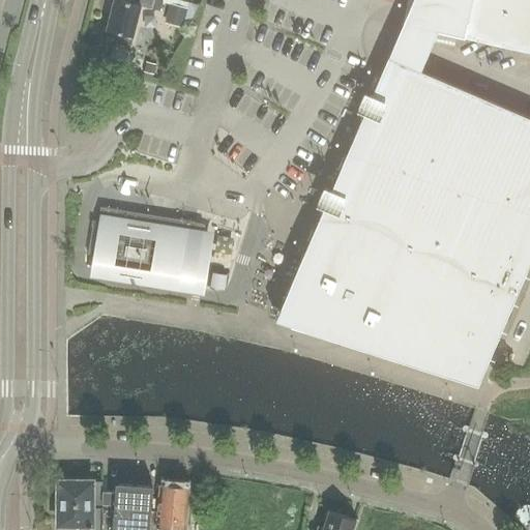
[(140,7),(159,12),(163,0),(129,0),(129,4),(115,0),(107,32),(118,35),(115,45),(129,49),(133,38),(131,38),(140,7)]
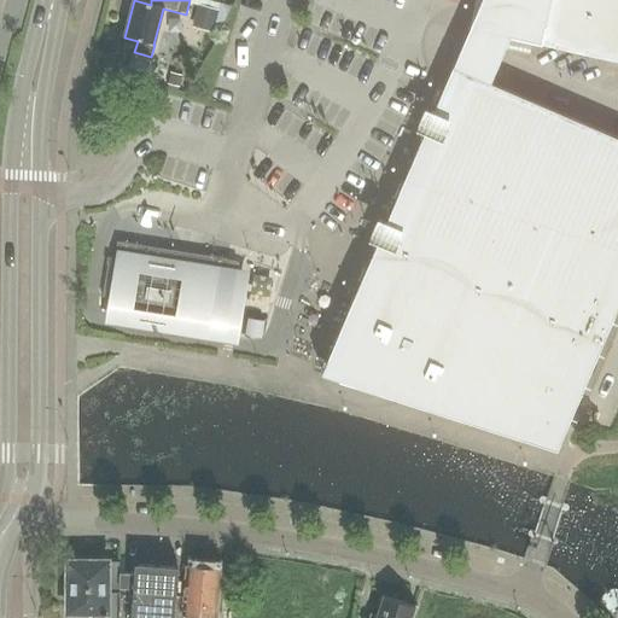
[(617,0),(476,0),(471,28),(514,38),(617,60),(617,0)]
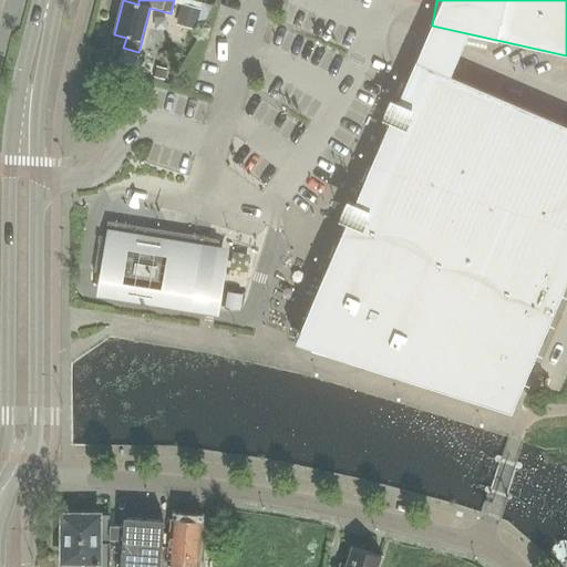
[(200,10),(182,4),(176,26),(195,30),(200,10)]
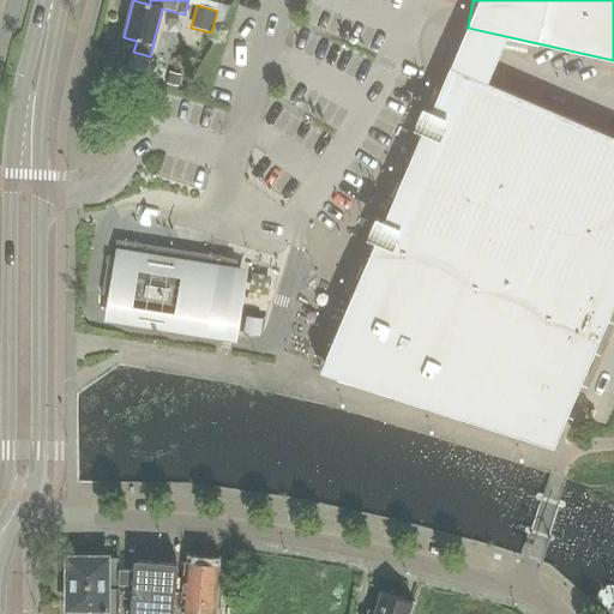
[(500,61),(511,37),(468,28),(459,47),(450,66),(489,83),(500,61)]
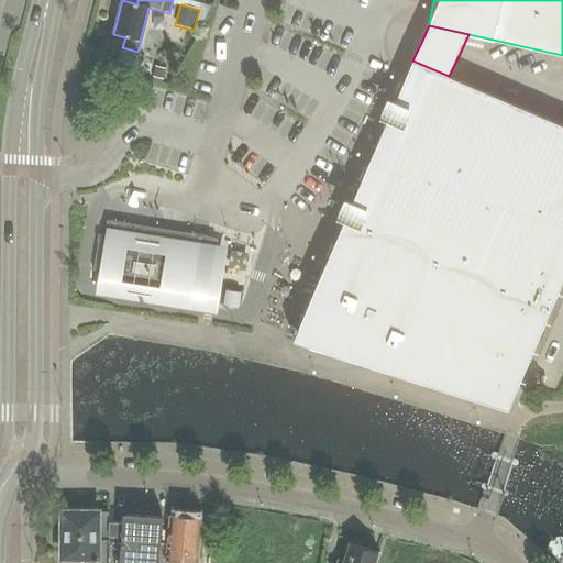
[(412,61),(371,159),(562,242),(562,124),(449,76),(412,61)]
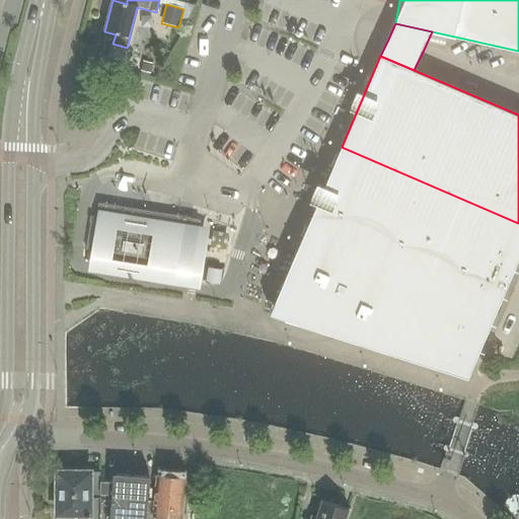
[(142,61),(139,72),(151,74),(153,64),(142,61)]
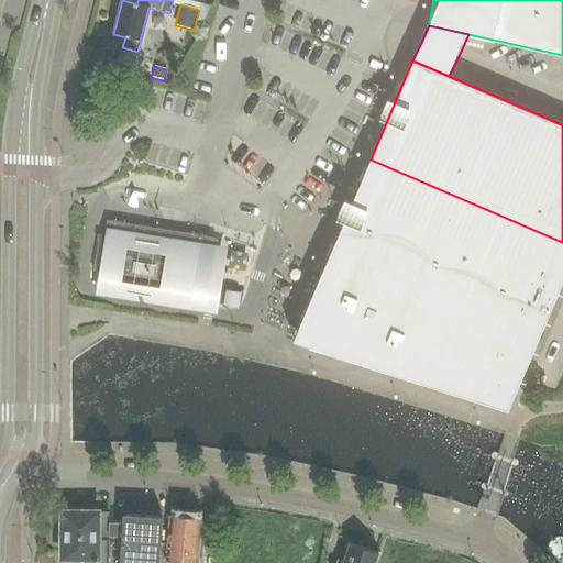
[(562,242),(371,159),(327,262),(531,351),(562,276),(562,242)]
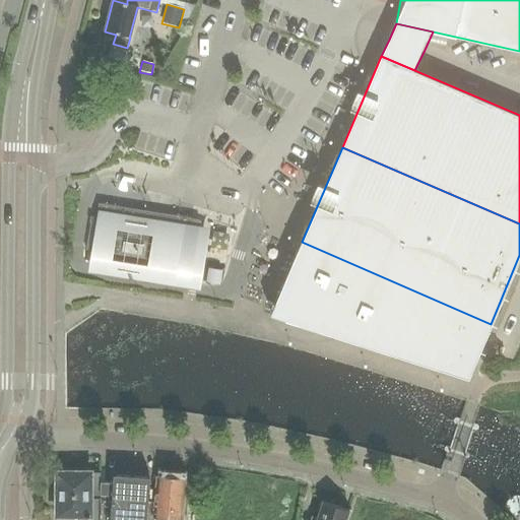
[(90,222),(86,249),(98,251),(95,265),(136,271),(135,273),(144,274),(145,273),(190,280),(199,219),(99,203),(96,217),(90,216),(89,222),(90,222)]
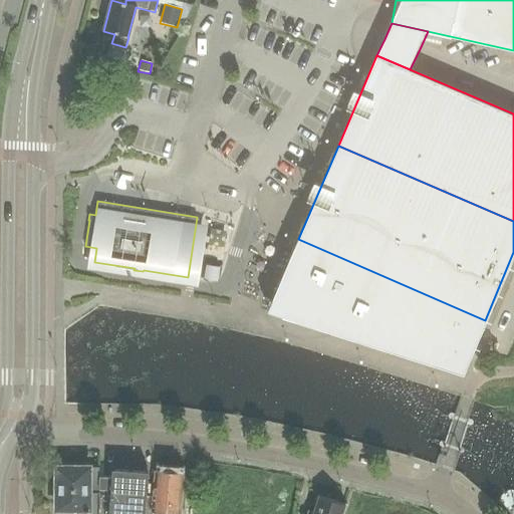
[(485,320),(298,239),(268,309),(463,371),(485,320)]
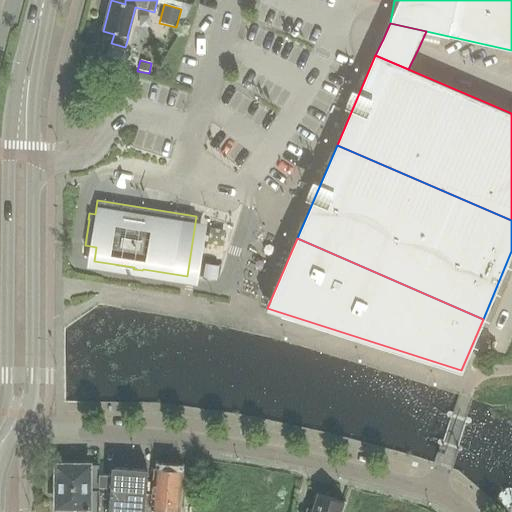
[(79,380),(79,402),(175,402),(175,380),(79,380)]
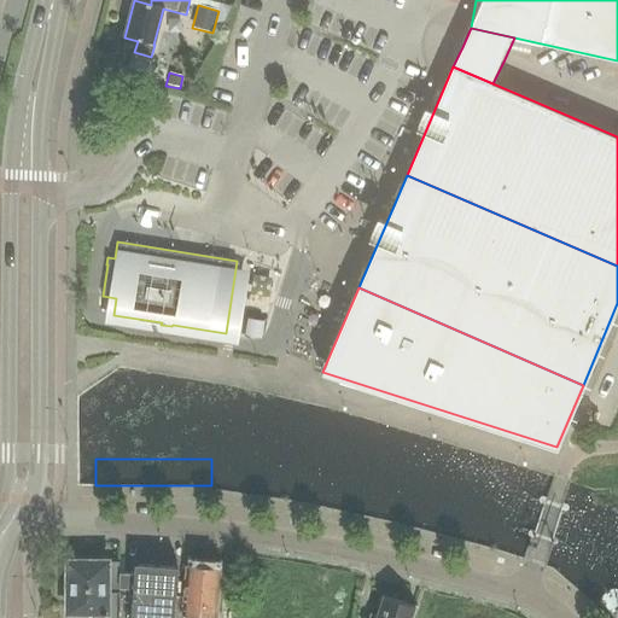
[(229,462),(225,489),(354,509),(359,484),(229,462)]
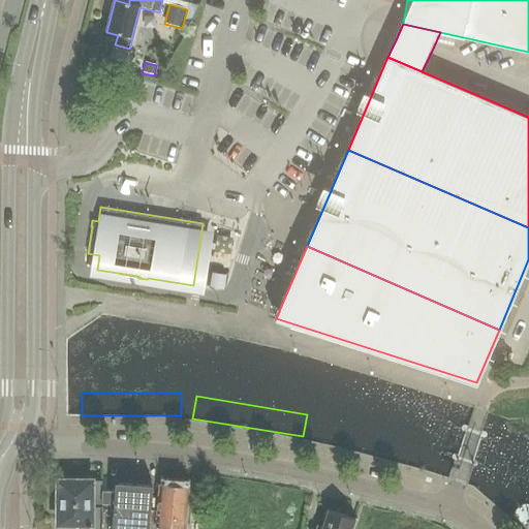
[(320,418),(315,441),(423,469),(429,447),(320,418)]
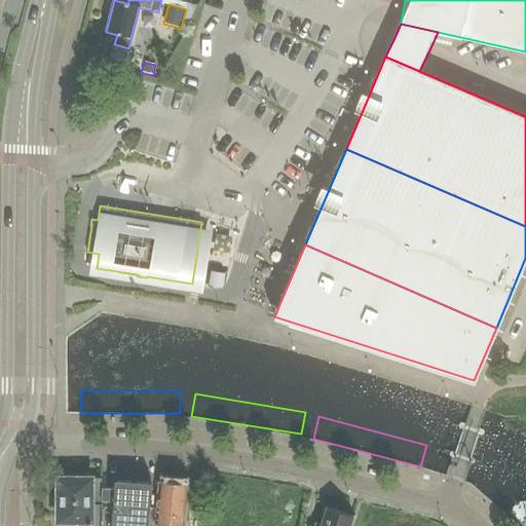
[(525,525),(525,502),(487,466),(472,483),(518,525),(525,525)]
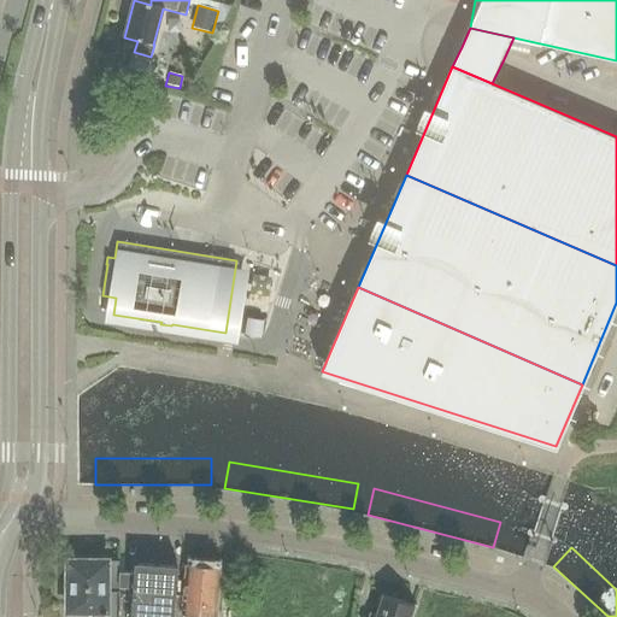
[(69,560),(69,611),(101,612),(101,616),(118,616),(119,571),(119,562),(107,562),(107,560),(69,560)]
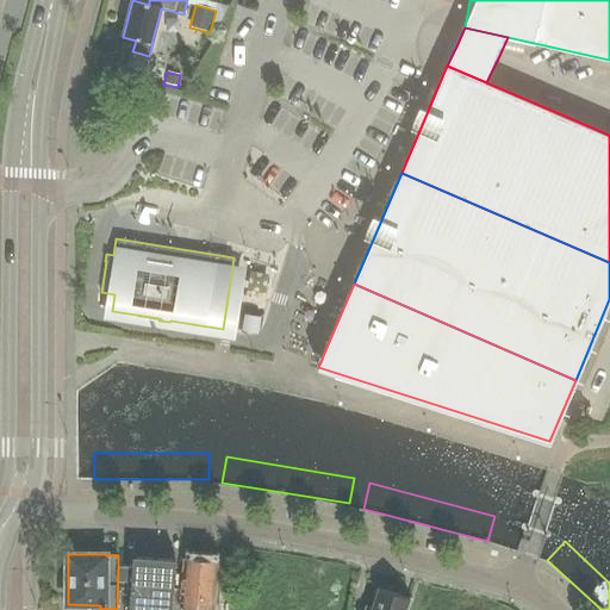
[(118,565),(117,609),(173,609),(174,604),(175,589),(174,589),(176,559),(134,556),(134,566),(118,565)]
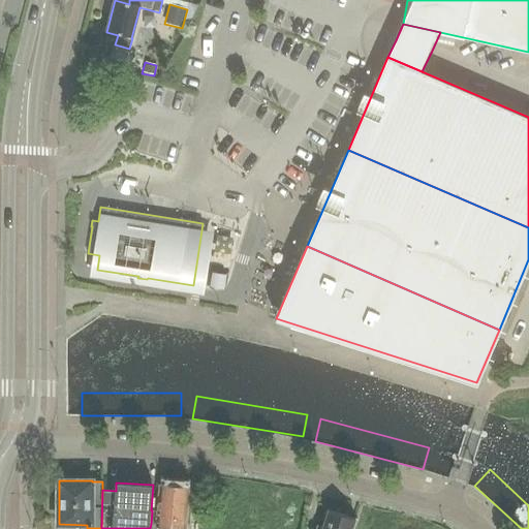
[(150,528),(157,528),(158,525),(186,527),(189,488),(160,486),(158,511),(152,510),(151,524),(150,528)]
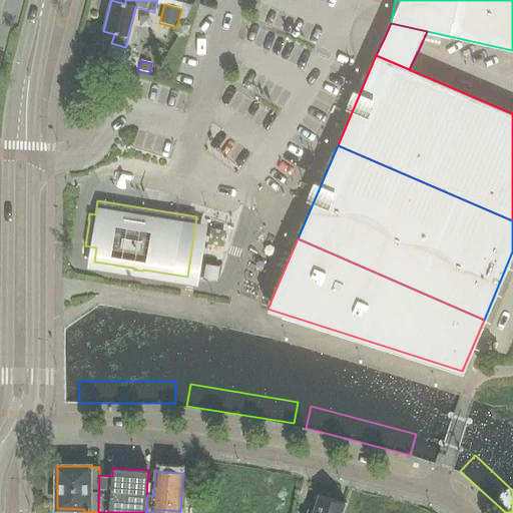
[(342,512),(345,502),(319,494),(313,511),(309,510),(307,512),(342,512)]
